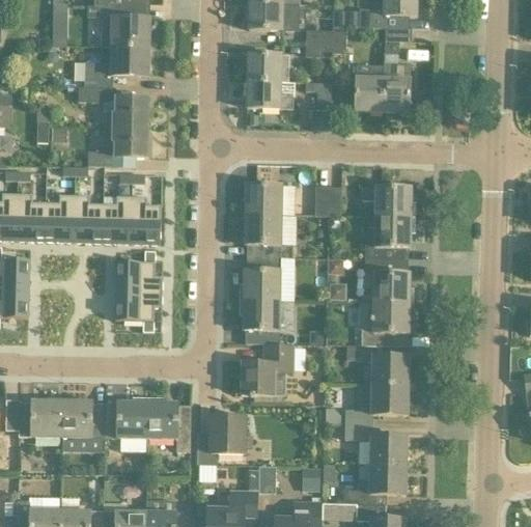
[(417,17),(417,0),(384,0),(384,16),(417,17)]
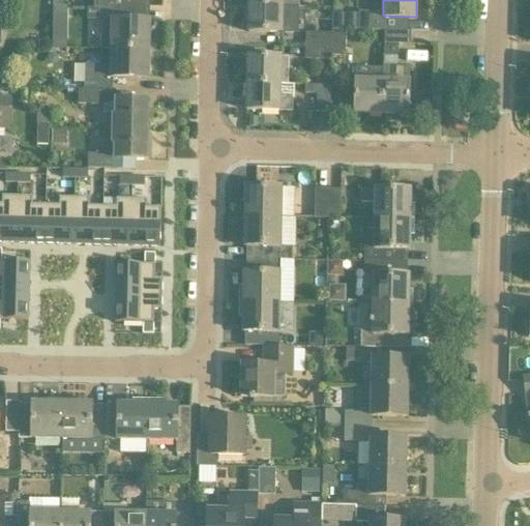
[(298,30),(299,3),(248,2),(248,29),(298,30)]
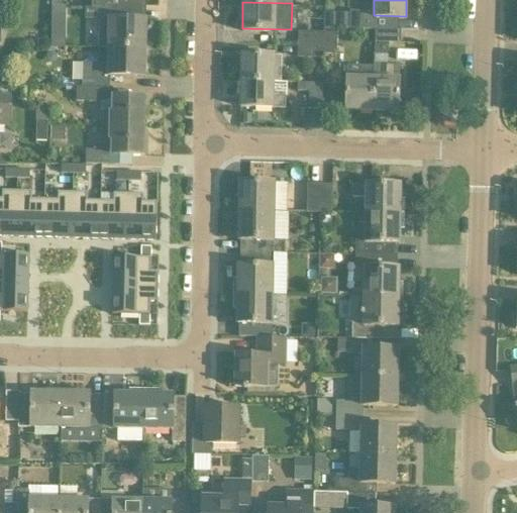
[(140,17),(140,6),(101,5),(101,16),(99,16),(98,44),(108,45),(144,45),(144,17),(140,17)]
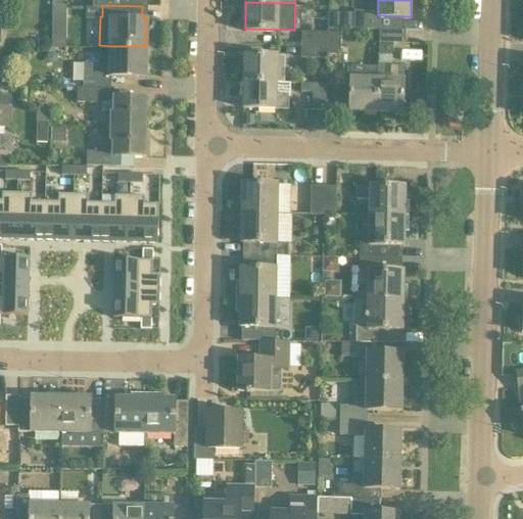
[(327,26),(341,26),(373,28),(373,14),(328,12),(327,26)]
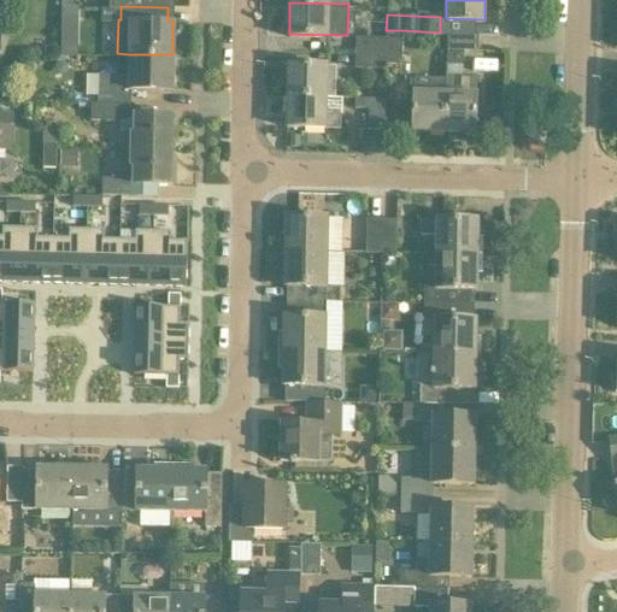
[(386,51),(385,62),(401,62),(403,30),(386,30),(386,36),(386,51)]
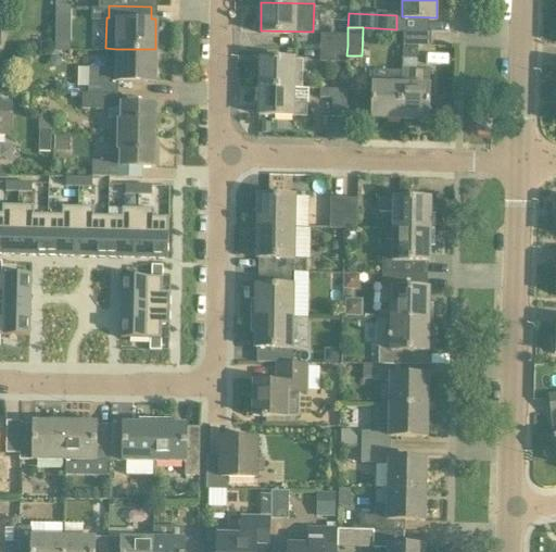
[(404,44),(403,57),(407,57),(417,58),(417,44),(430,44),(430,29),(404,29),(404,44)]
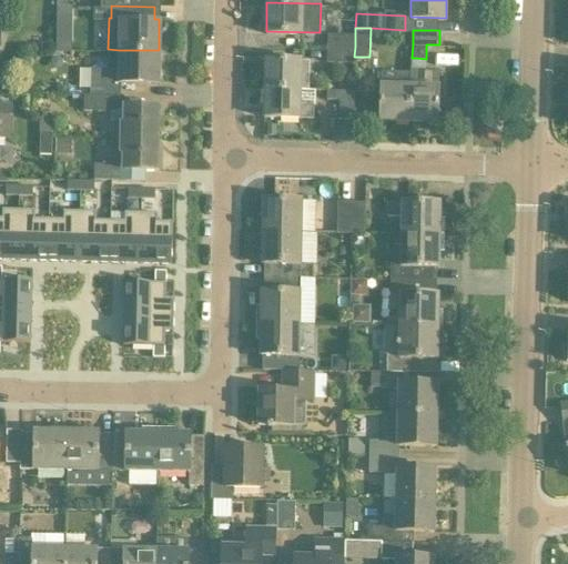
[(327,32),(327,46),(355,47),(355,33),(327,32)]
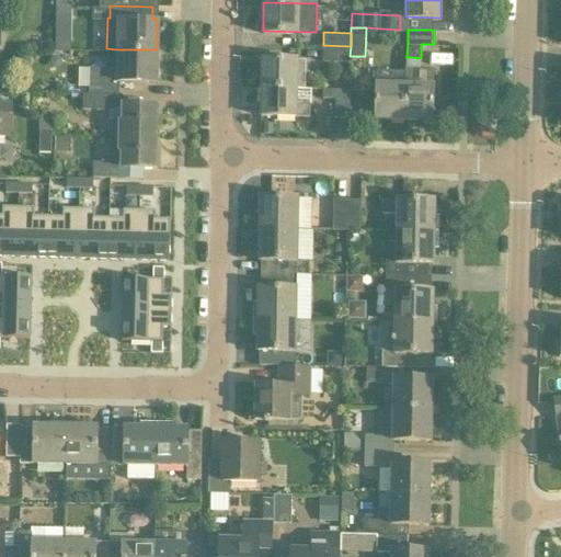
[(322,59),(350,60),(351,46),(323,45),(322,59)]
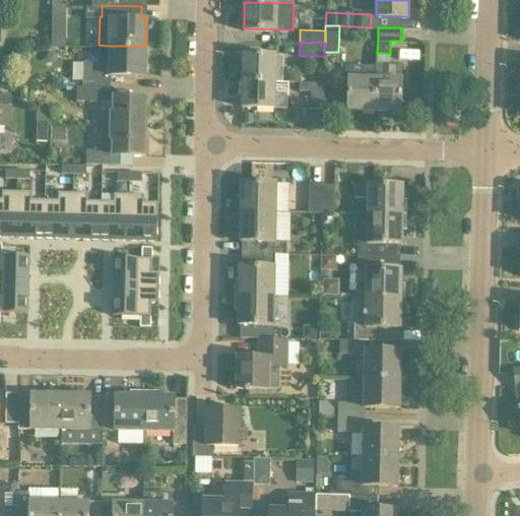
[(109,46),(108,61),(82,60),(82,84),(110,85),(111,73),(144,74),(145,46),(109,46)]
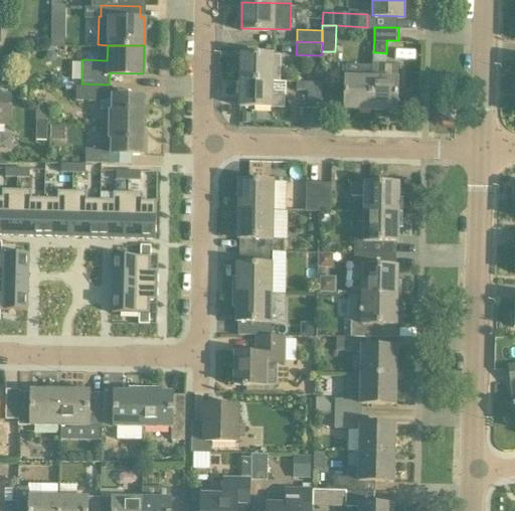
[(281,53),(240,52),(239,78),(272,79),(272,78),(280,79),(281,53)]
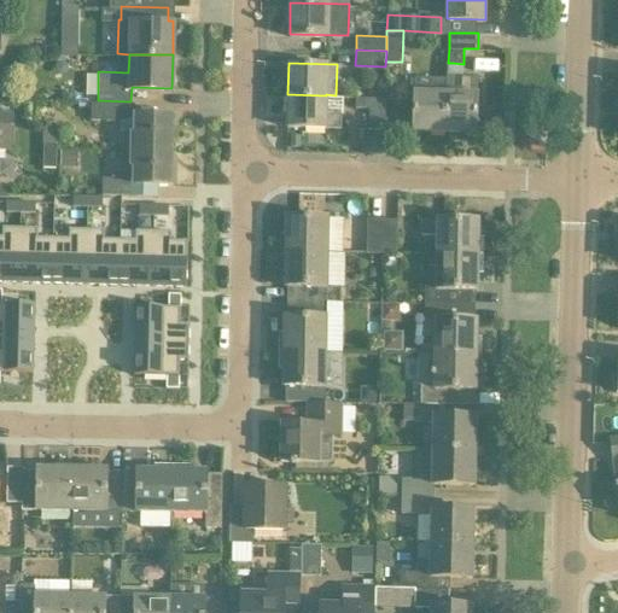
[(476,132),(477,92),(477,73),(447,73),(447,76),(444,130),(476,132)]
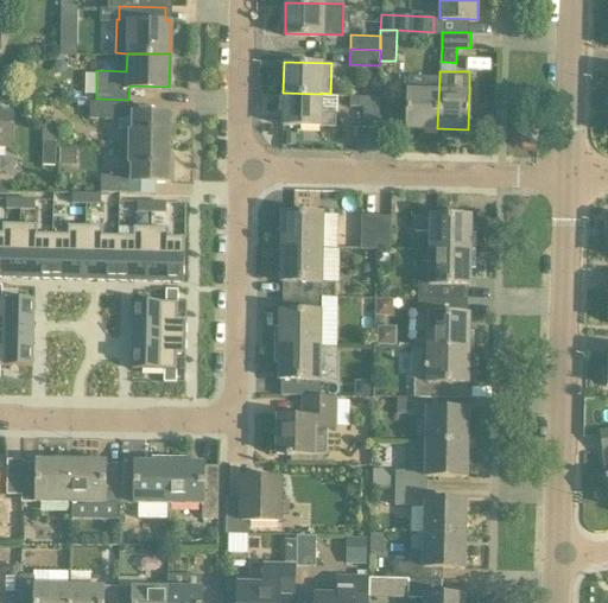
[(407,127),(437,128),(439,75),(409,74),(407,127)]
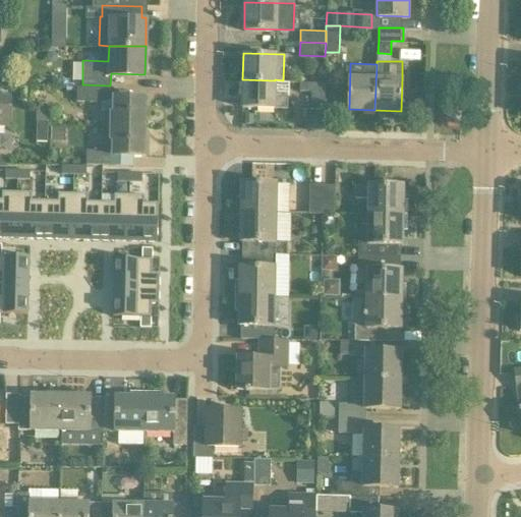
[(287,94),(275,94),(275,80),(242,79),(242,105),(287,106),(287,94)]
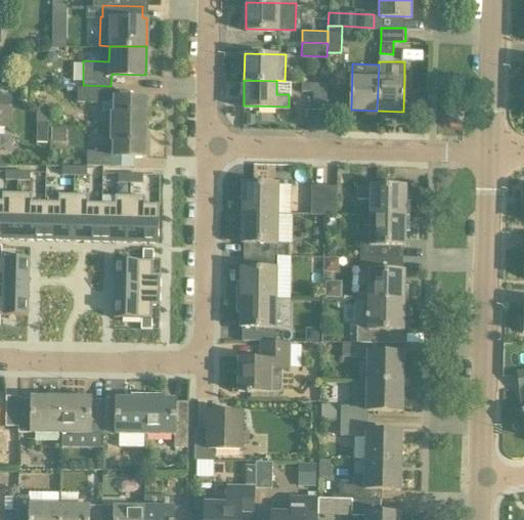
[(312,107),(326,107),(326,82),(313,81),(312,107)]
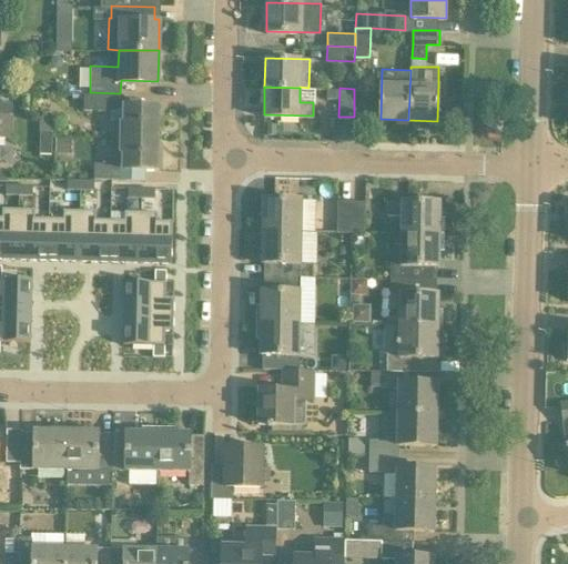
[(120,109),(120,93),(90,92),(83,92),(83,109),(120,109)]
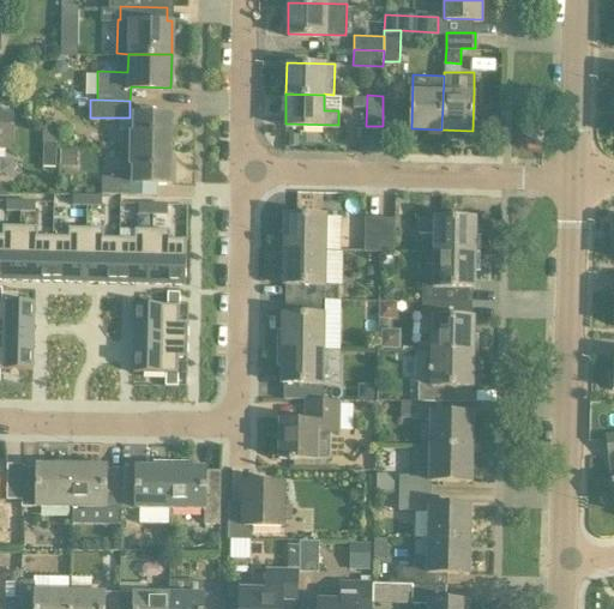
[(134,112),(133,146),(170,148),(170,113),(134,112)]
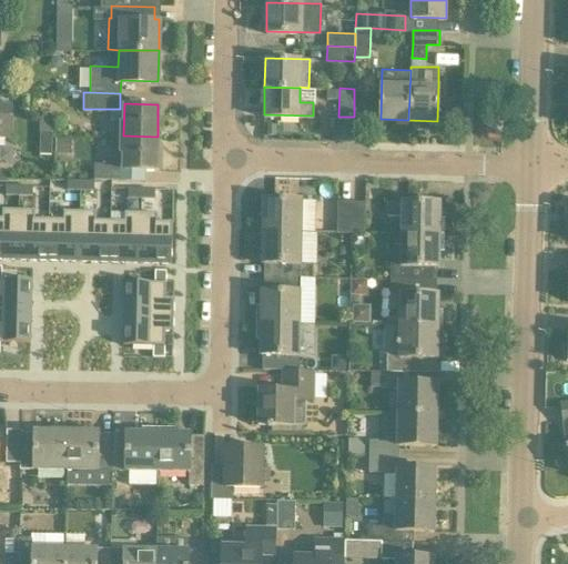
[(0,158),(1,157),(1,148),(0,147),(0,137),(12,137),(12,113),(0,113),(0,158)]
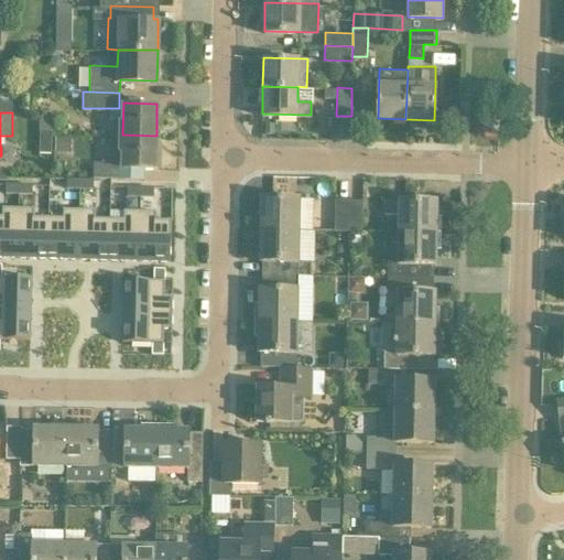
[(40,128),(40,151),(51,151),(52,129),(40,128)]
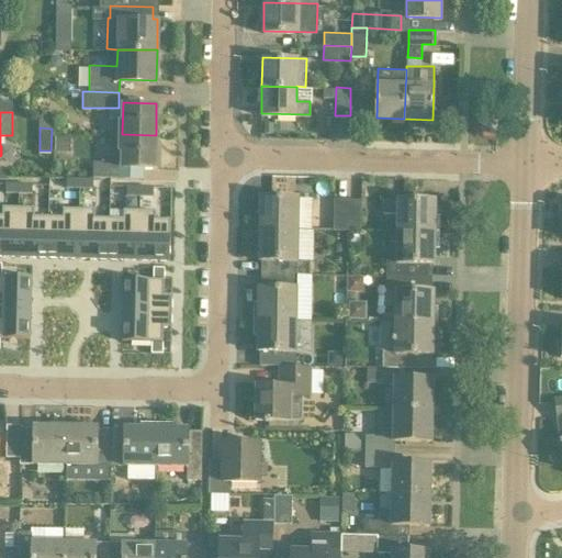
[(155,167),(156,135),(122,134),(122,166),(155,167)]
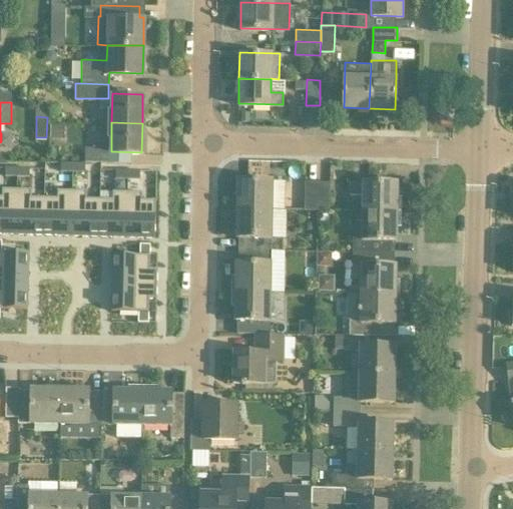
[(107,146),(85,145),(84,160),(106,161),(107,146)]
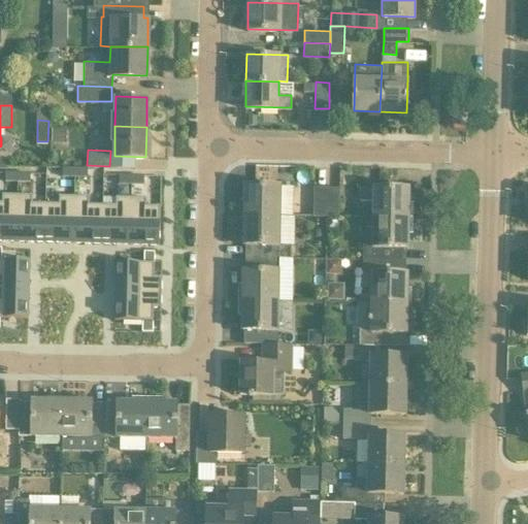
[(62,166),(62,175),(74,175),(75,166),(62,166)]
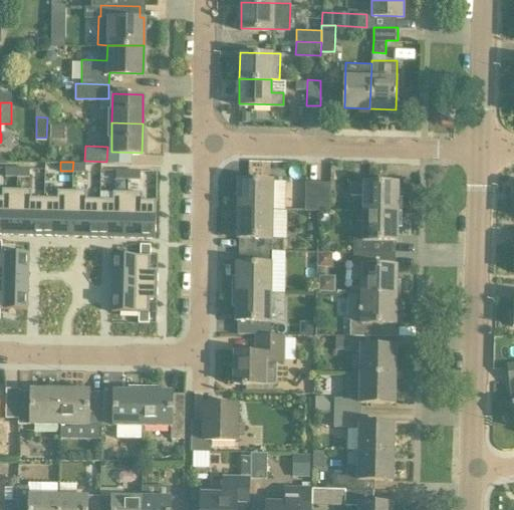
[(73,162),(72,171),(85,171),(85,162),(73,162)]
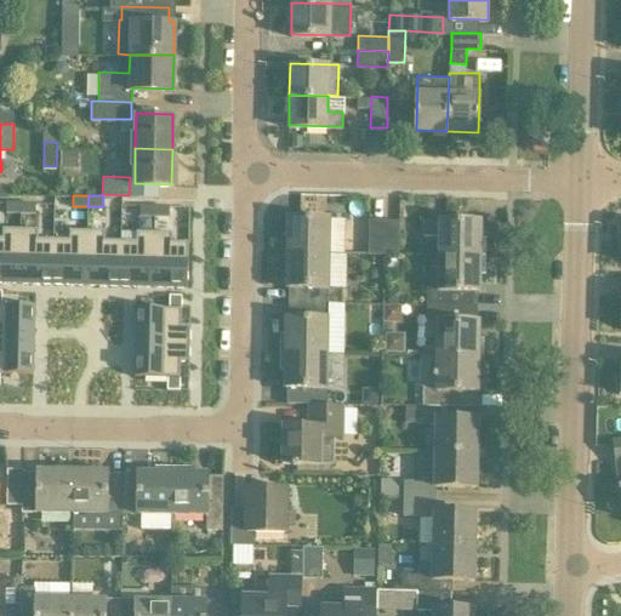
[(6,201),(6,212),(21,212),(21,201),(6,201)]
